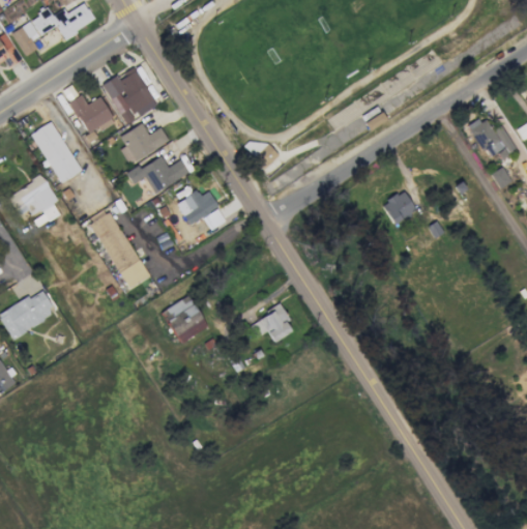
[(11,32),(25,56),(38,49),(33,40),(57,27),(64,39),(95,22),(85,3),(67,13),(64,9),(53,16),(50,10),(11,32)]
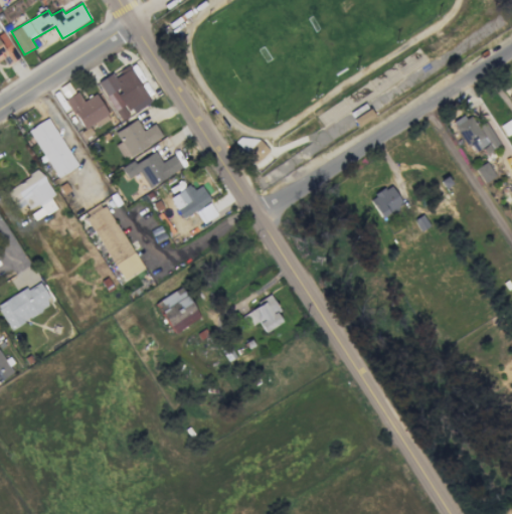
[(0,61),(5,59),(8,65),(20,58),(7,33),(0,36),(0,61)]
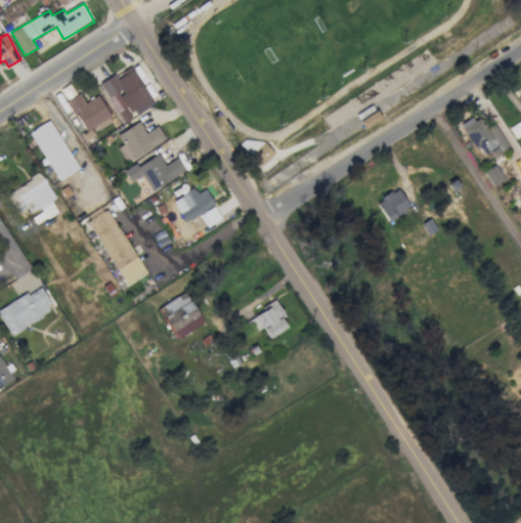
[(156,105),(133,69),(118,78),(116,75),(100,84),(111,100),(120,94),(128,109),(119,114),(125,124),(136,117),(156,105)]
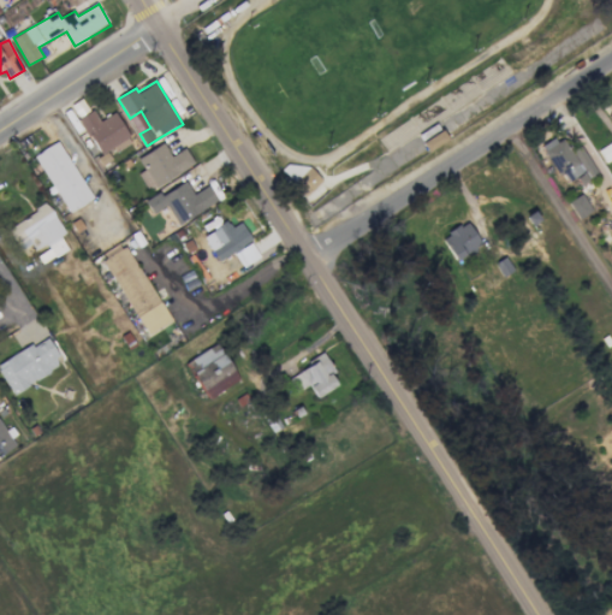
[(101,155),(131,139),(118,113),(101,122),(95,111),(81,118),(101,155)]
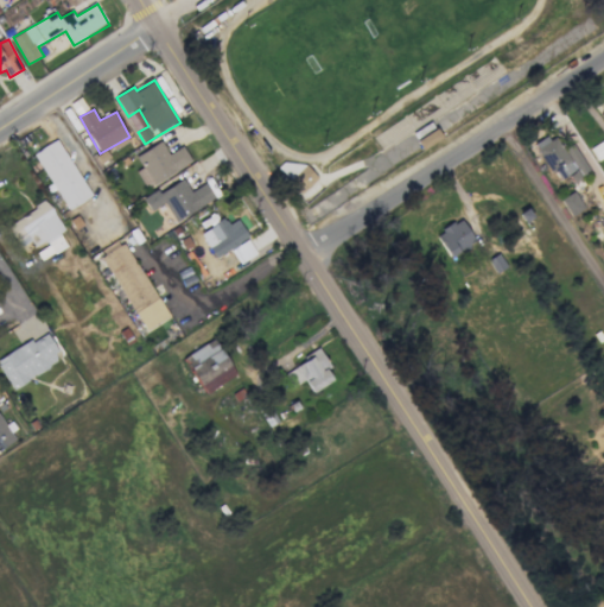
[(444,139),(438,128),(418,141),(425,151),(444,139)]
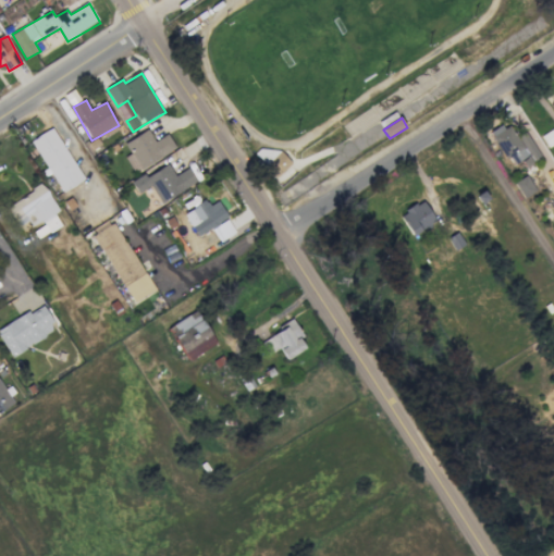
[(492,133),(505,160),(512,157),(516,164),(532,157),(533,159),(540,156),(529,132),(517,137),(511,124),(492,133)]
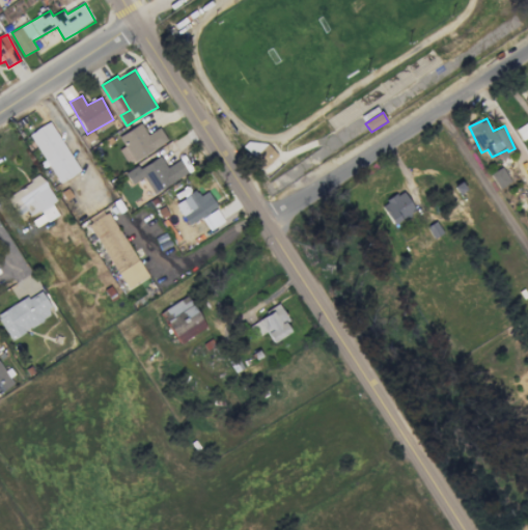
[(31,135),(62,185),(83,171),(51,122),(31,135)]
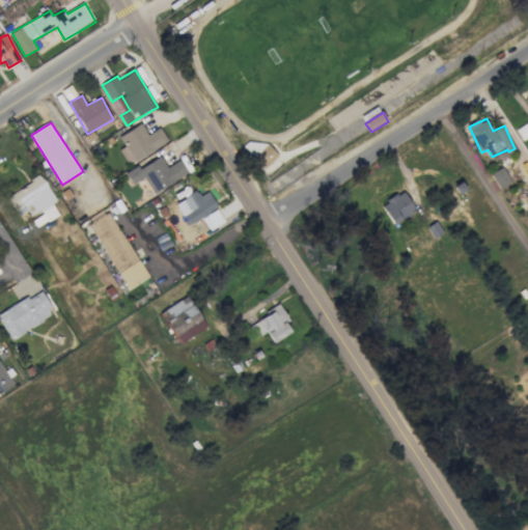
[(170,142),(162,129),(149,135),(143,124),(120,137),(126,147),(121,149),(129,165),(170,142)]
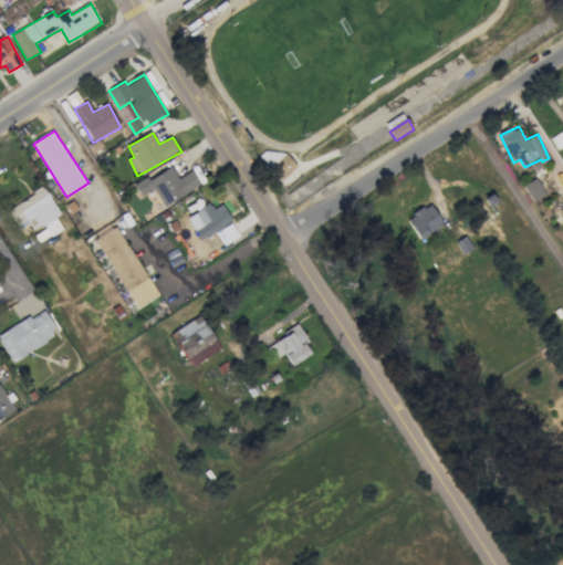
[(560,150),(562,148),(562,133),(552,139),(560,150)]
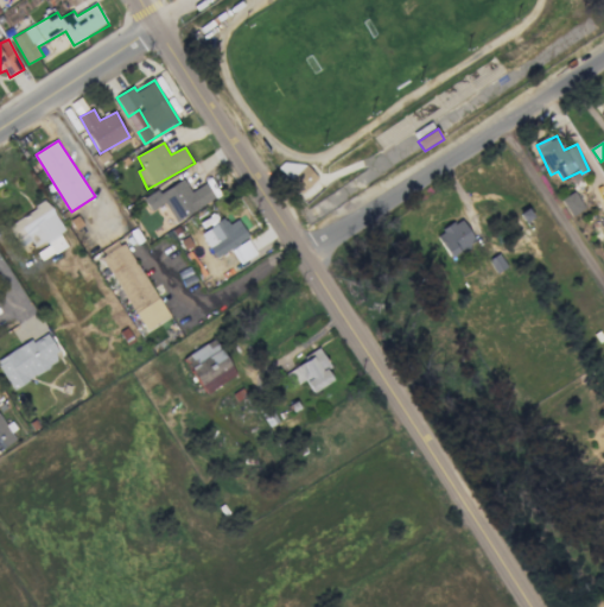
[(279,170),(305,194),(317,179),(292,157),(279,170)]
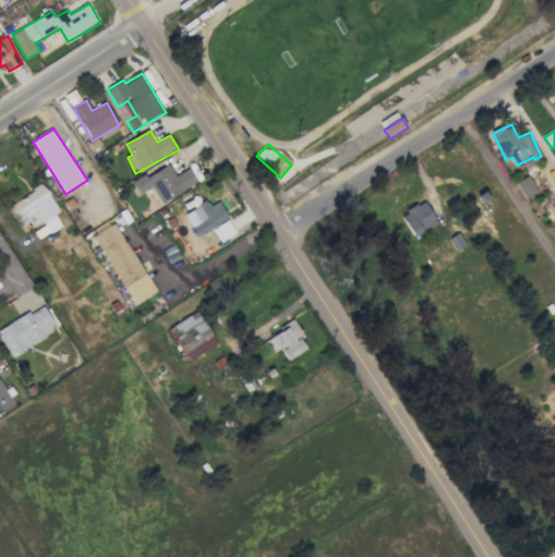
[(163,204),(200,182),(192,168),(178,177),(170,165),(147,178),(146,174),(133,182),(141,195),(154,188),(163,204)]
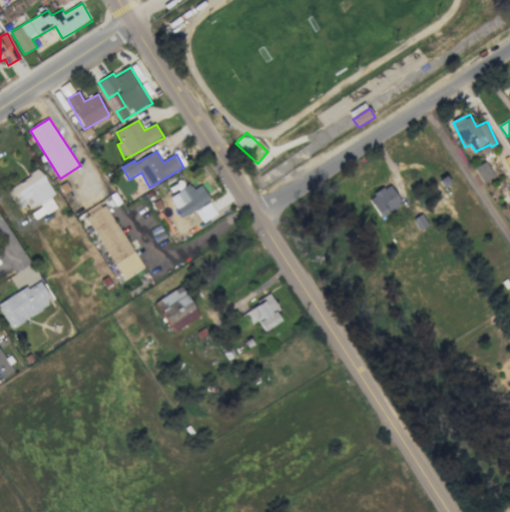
[(496,176),(486,162),(475,169),(484,183),(496,176)]
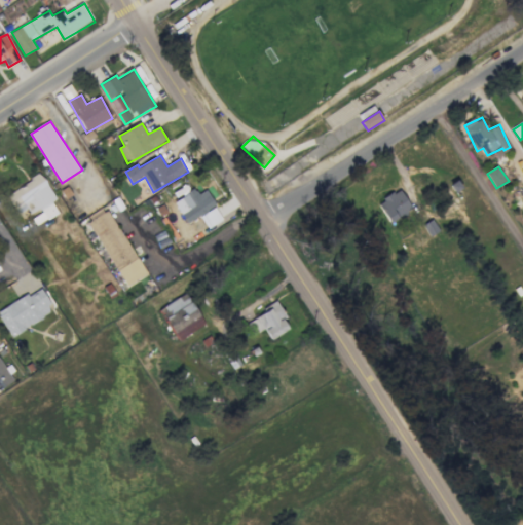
[(8,194),(20,216),(30,210),(33,217),(38,225),(60,214),(53,202),(57,200),(43,175),(8,194)]
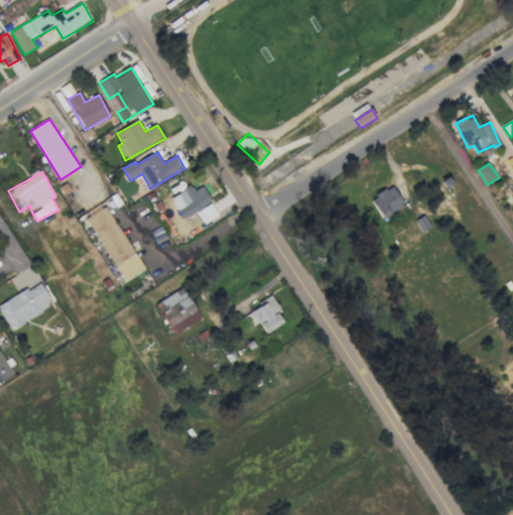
[(405,205),(393,185),(371,201),(383,219),(405,205)]
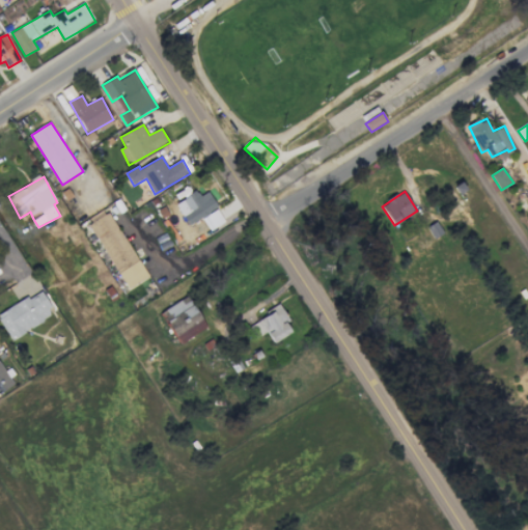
[(210,193),(201,197),(198,192),(176,203),(189,226),(203,218),(211,231),(226,222),(210,193)]
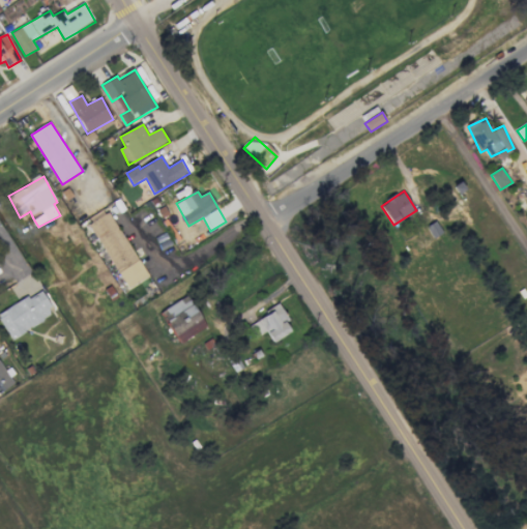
[(111,212),(90,225),(128,290),(149,277),(111,212)]
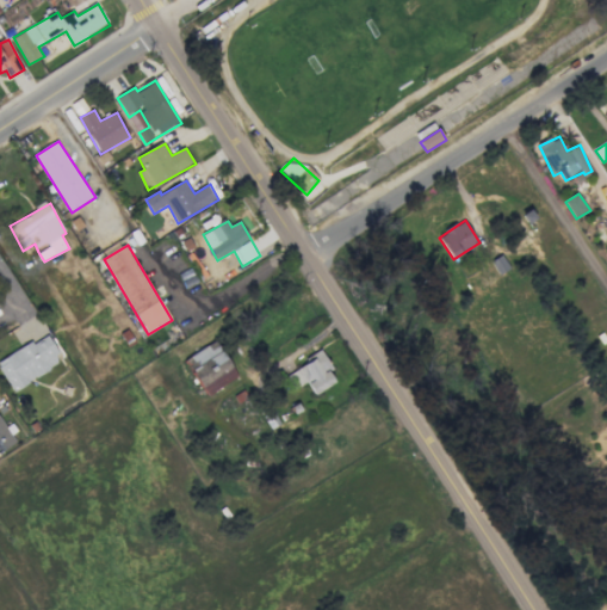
[(0,361),(0,365),(14,392),(64,364),(49,336),(0,361)]
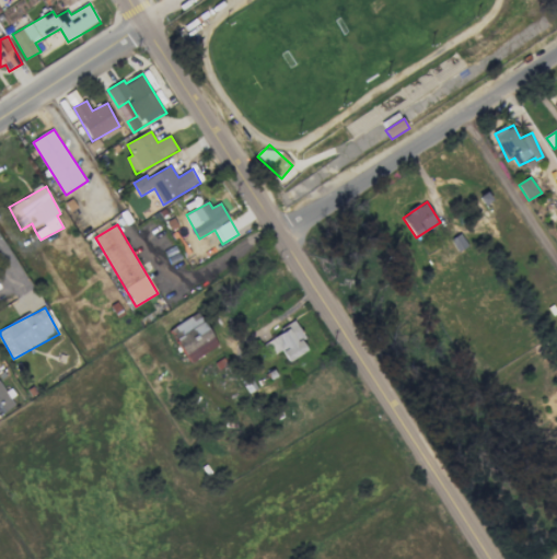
[(220,347),(199,313),(170,330),(190,364),(220,347)]
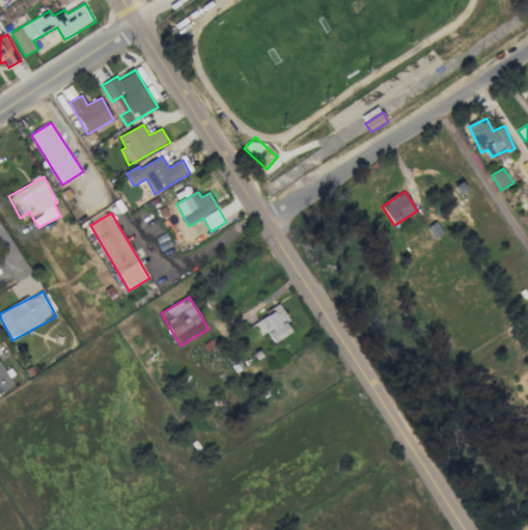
[(293,333),(287,323),(290,322),(282,306),(249,325),(257,339),(268,333),(274,343),(293,333)]
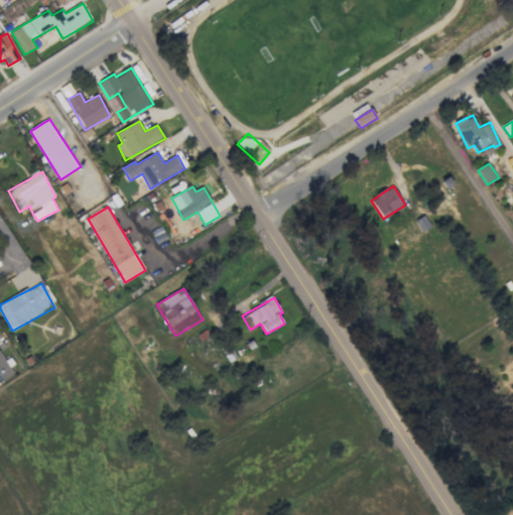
[(0,383),(15,374),(0,350),(0,383)]
